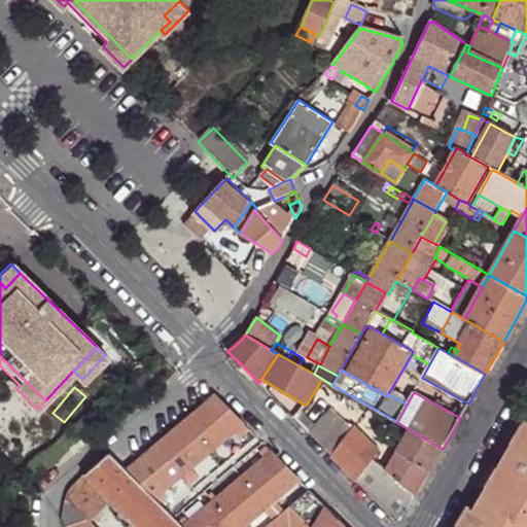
[(213,399),(201,410),(213,424),(200,435),(212,450),(214,448),(233,431),(240,426),(241,422),(217,399),(213,399)]
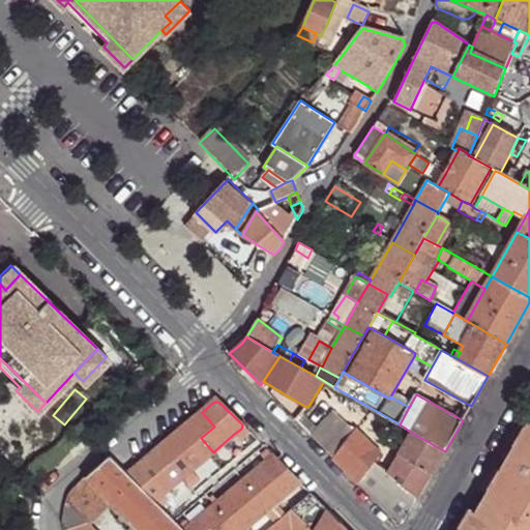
[(214,427),(202,412),(175,436),(200,465),(213,452),(201,438),(214,427)]
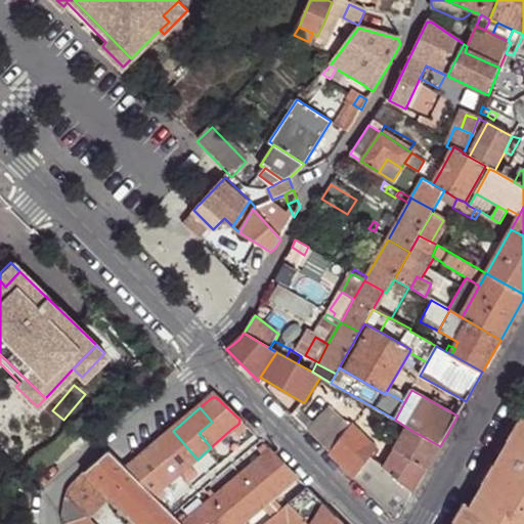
[(308,431),(313,436),(336,413),(332,408),(314,426),(308,431)]
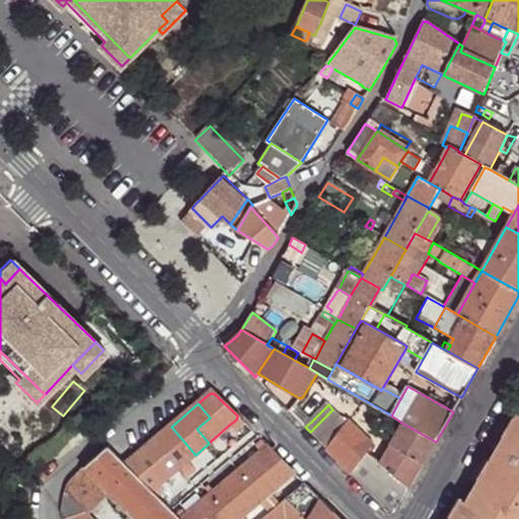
[(290,412),(305,427),(311,422),(295,405),(290,412)]
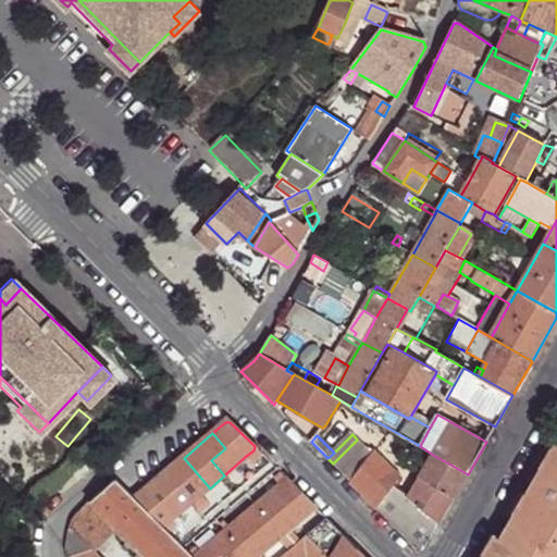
[(348,478),(351,482),(372,455),(357,440),(333,463),(348,478)]
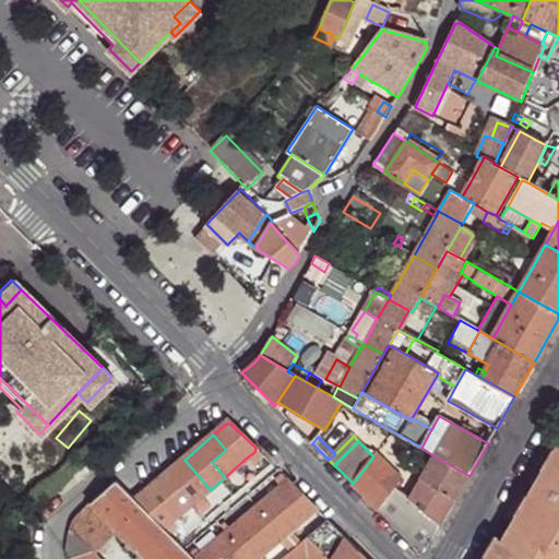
[(497,536),(484,558),(558,558),(558,443),(503,540),(497,536)]
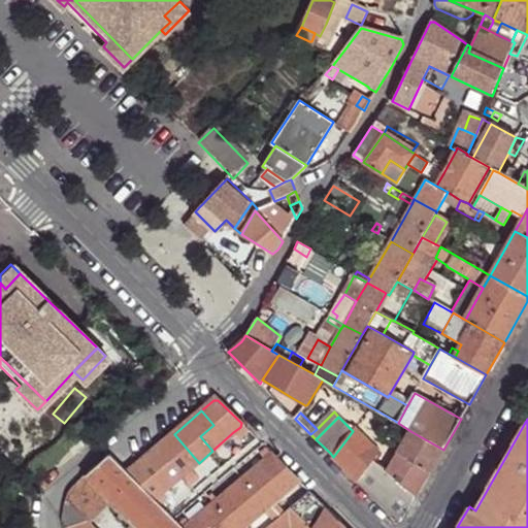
[(405,442),(410,431),(398,423),(395,421),(389,431),(405,442)]
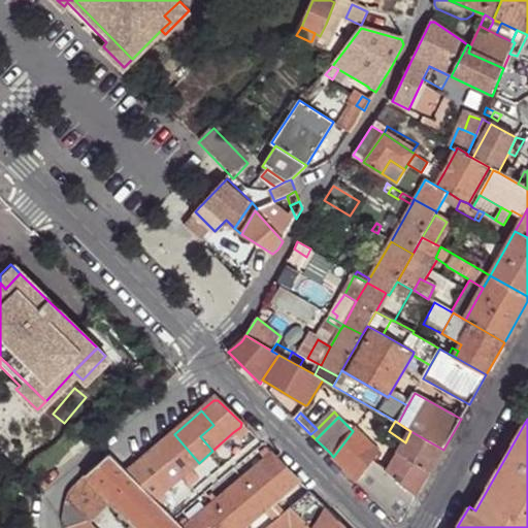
[(250,430),(241,423),(240,427),(233,432),(239,439),(250,430)]
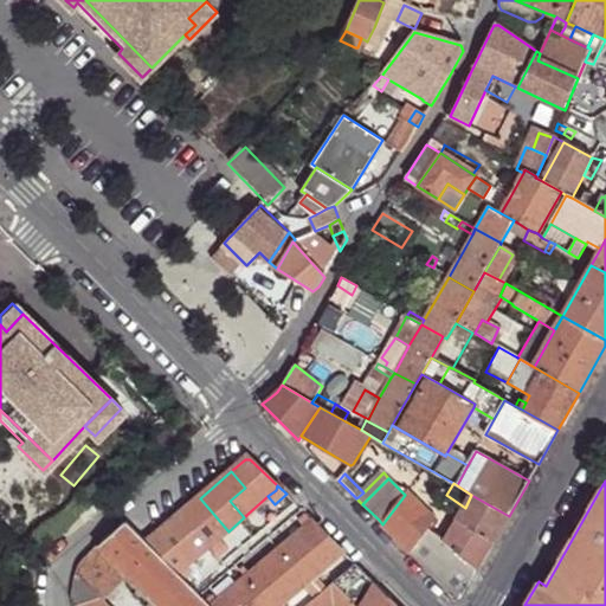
[(382,524),(412,553),(430,529),(436,521),(406,492),(405,495),(382,524)]
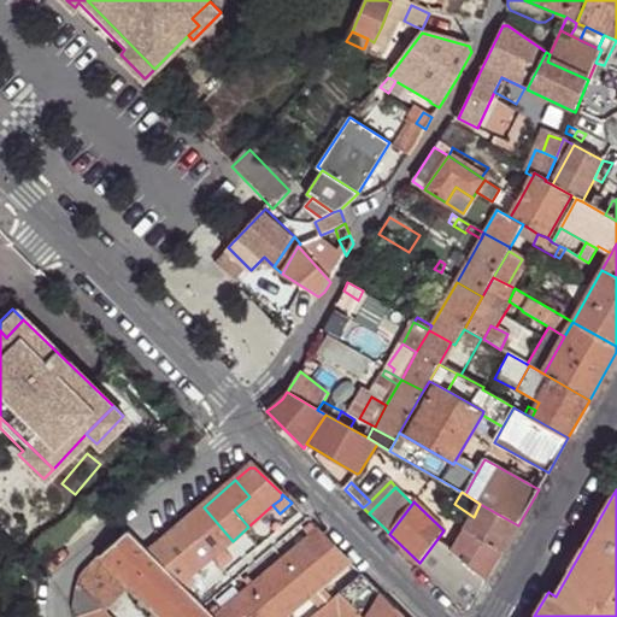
[(504,550),(518,526),(480,504),(474,517),(466,529),(504,550)]
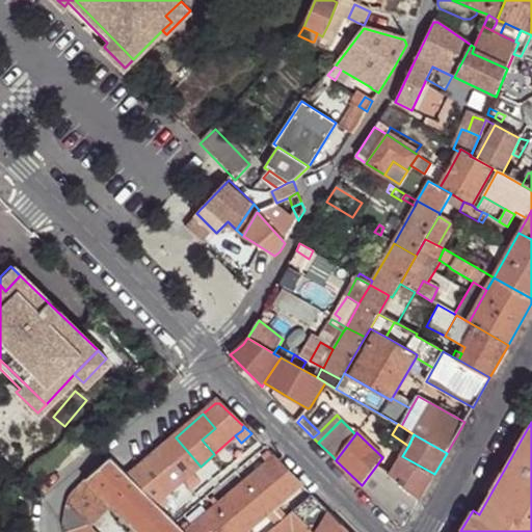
[(192,473),(201,467),(176,437),(147,460),(159,475),(165,470),(179,484),(184,480),(192,473)]
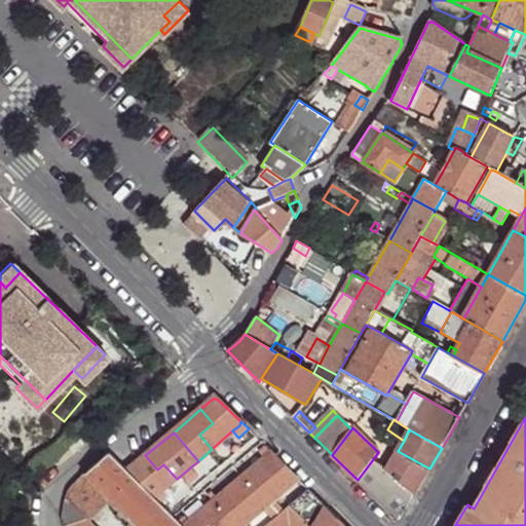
[(259,452),(264,458),(268,454),(273,454),(265,446),(259,452)]
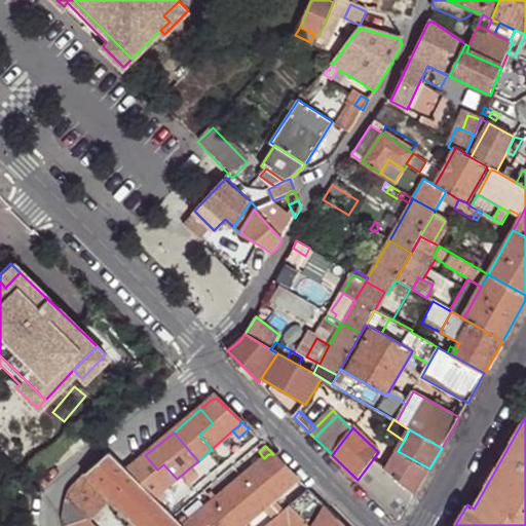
[(415,494),(429,468),(398,451),(386,468),(415,494)]
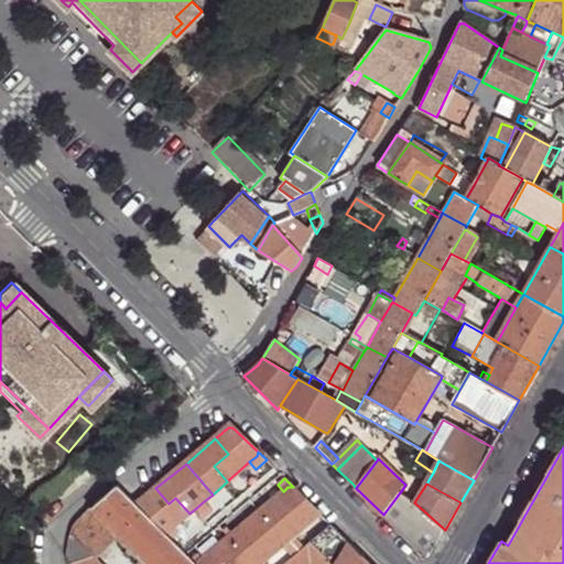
[(144,556),(165,534),(136,506),(137,505),(117,485),(91,507),(121,535),(144,556)]
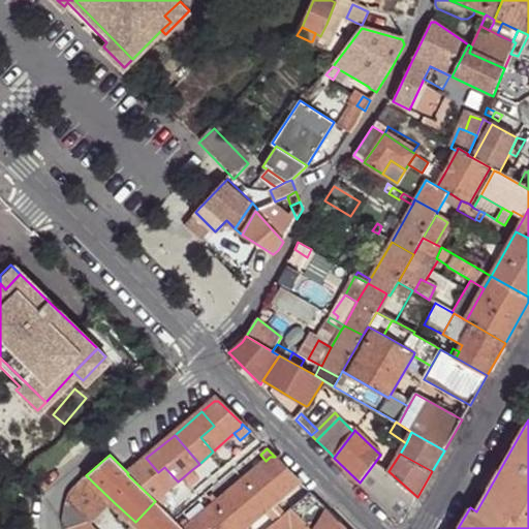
[(266,461),(244,478),(270,508),(272,506),(276,502),(300,483),(275,457),(270,457),(266,461)]
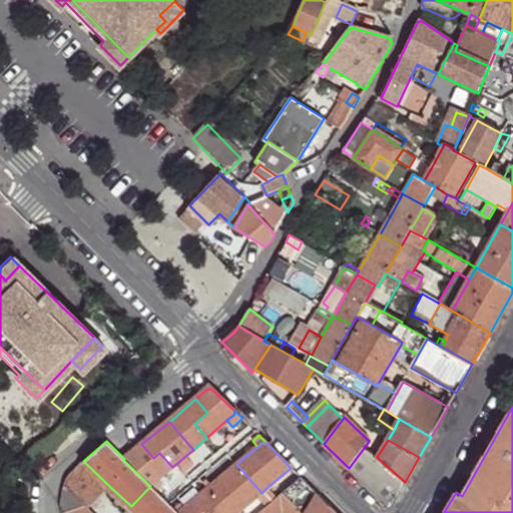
[(158,480),(172,467),(159,453),(153,458),(141,444),(124,459),(123,460),(150,486),(151,485),(158,480)]
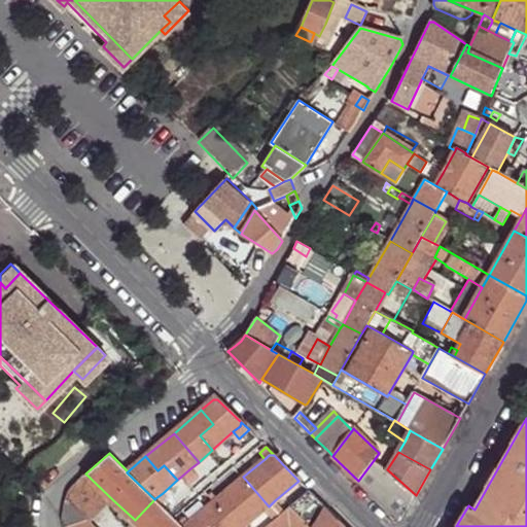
[(402,519),(416,495),(387,469),(374,460),(358,481),(397,520),(398,521),(402,519)]
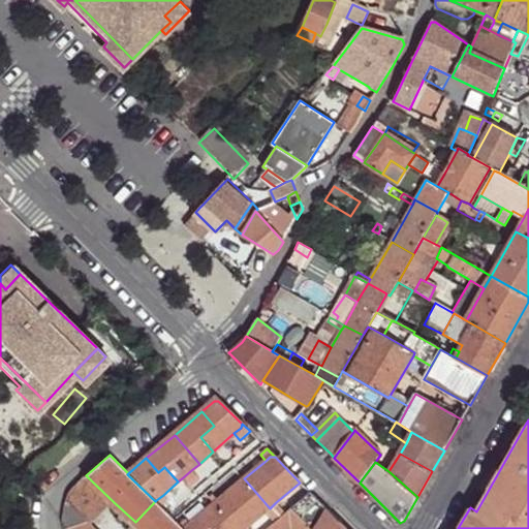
[(196,477),(191,470),(183,477),(188,485),(196,477)]
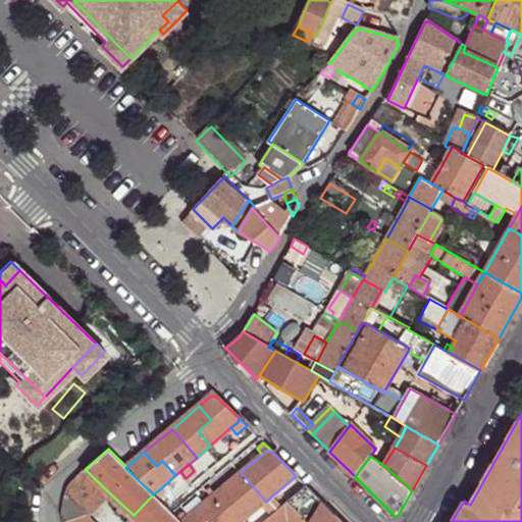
[(64,491),(90,515),(91,517),(112,496),(85,469),(68,484),(64,491)]
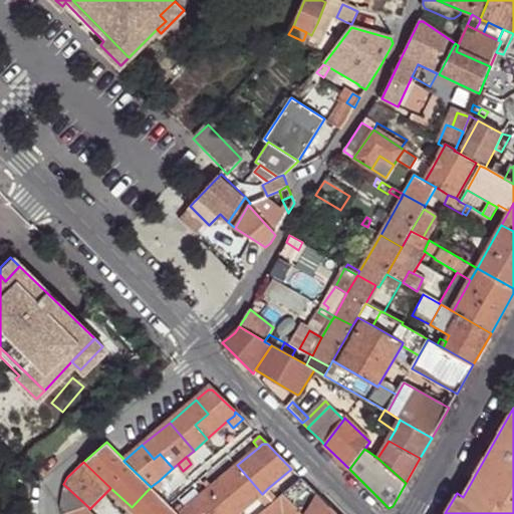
[(212,487),(210,489),(230,513),(238,513),(241,512),(258,497),(262,494),(237,465),(236,467),(212,487)]
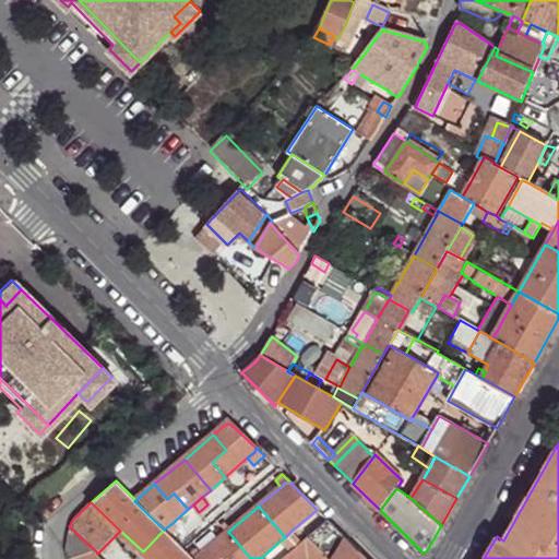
[(304,544),(298,547),(292,552),(284,558),(340,558),(349,543),(330,522),(304,544)]
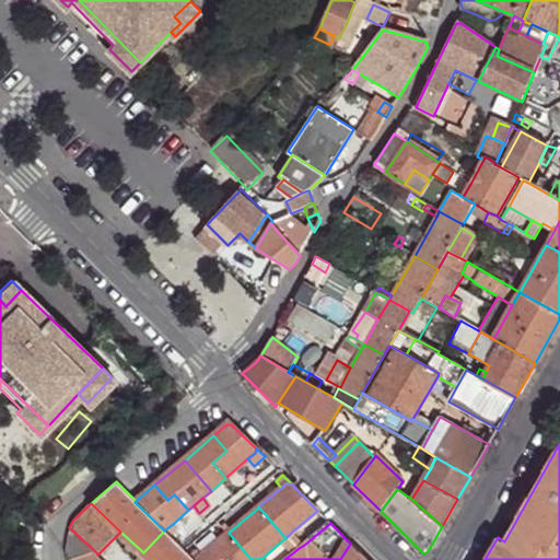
[(178,531),(173,524),(165,529),(172,536),(178,531)]
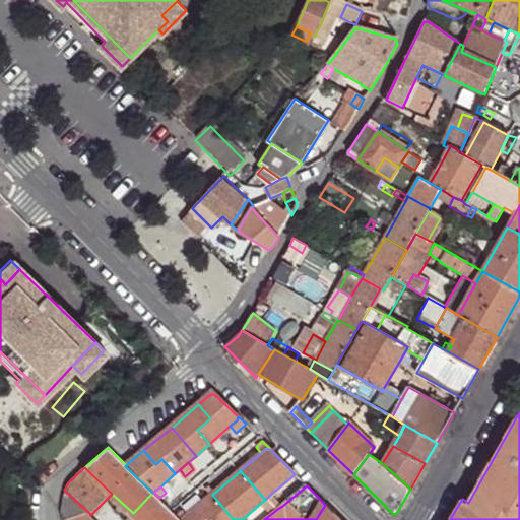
[(205,491),(210,496),(212,495),(214,493),(209,488),(205,491)]
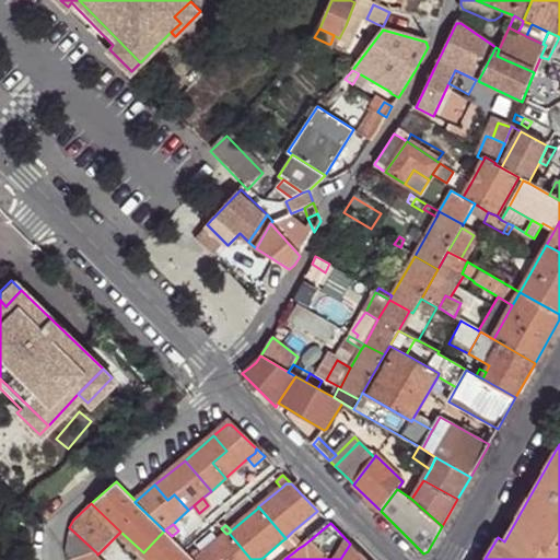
[(67,541),(67,557),(93,553),(94,555),(96,552),(69,527),(67,541)]
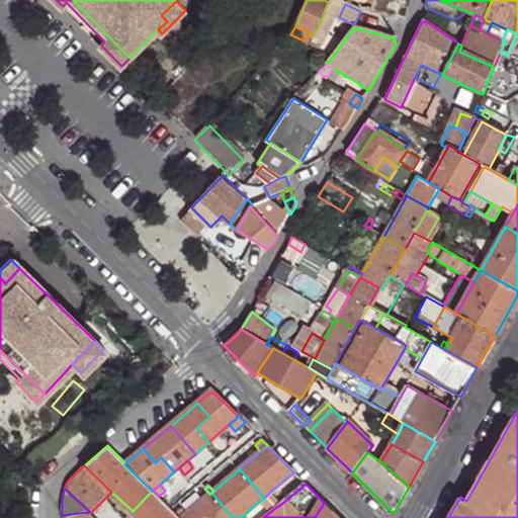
[(159,496),(153,490),(152,491),(133,511),(139,517),(181,517),(177,513),(162,499),(159,496)]
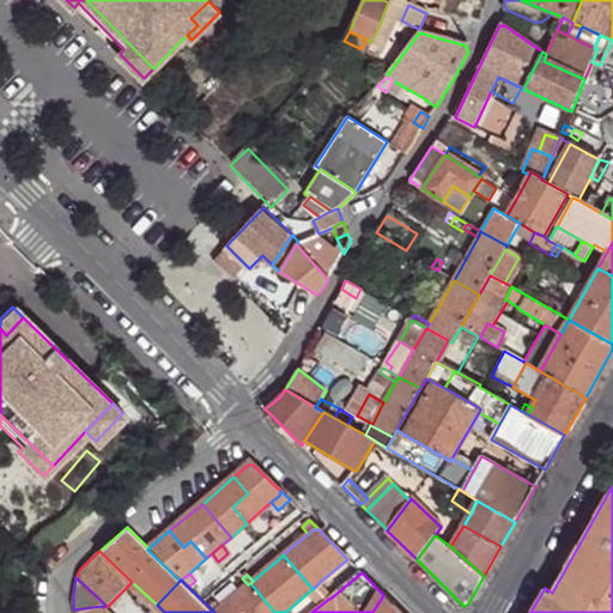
[(320,582),(315,587),(327,600),(333,596),(320,582)]
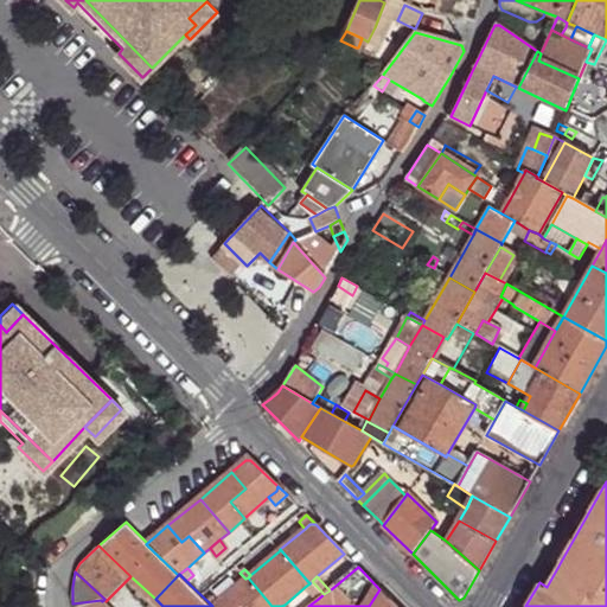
[(219,601),(212,606),(272,606),(248,577),(246,579),(219,601)]
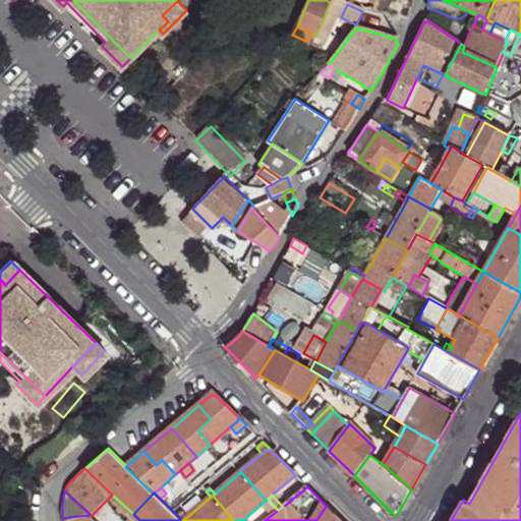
[(268,499),(266,501),(262,504),(272,515),(278,510),(268,499)]
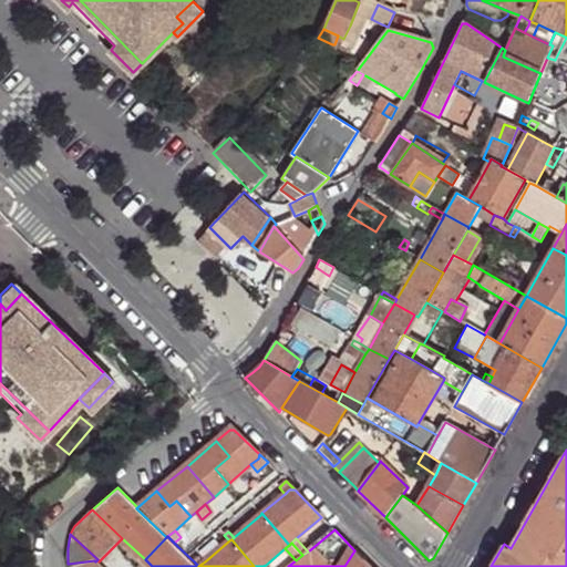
[(362,566),(366,562),(354,550),(344,566),(362,566)]
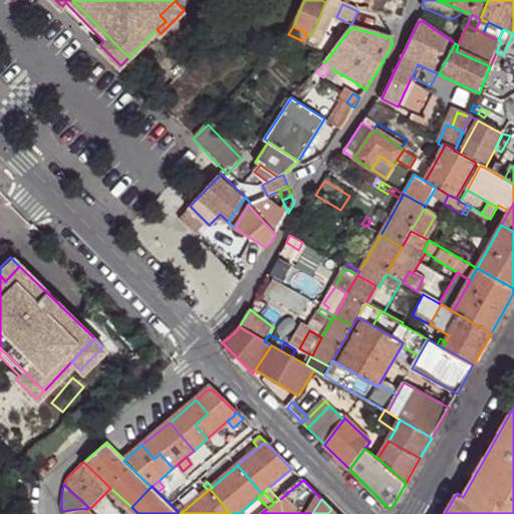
[(176,509),(180,513),(186,509),(182,504),(176,509)]
